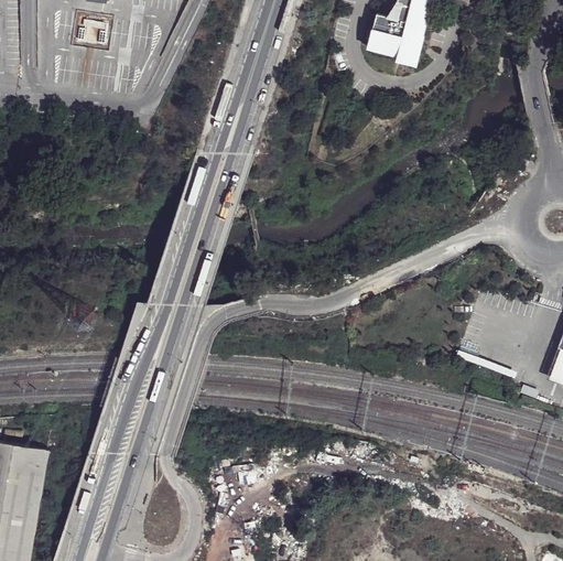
[(397,0),(397,6),(430,14),(432,0),(397,0)]
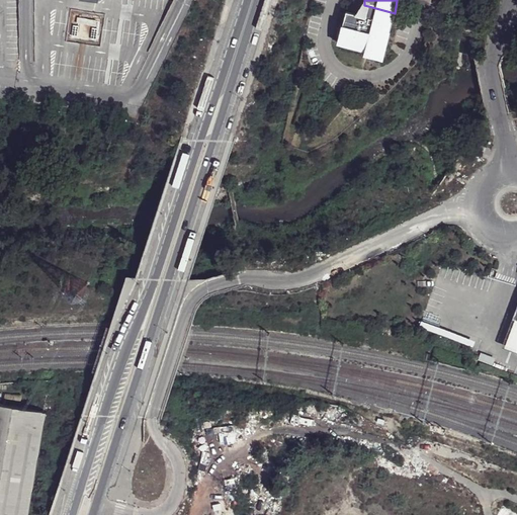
[(364,5),(355,17),(391,26),(395,13),(364,5)]
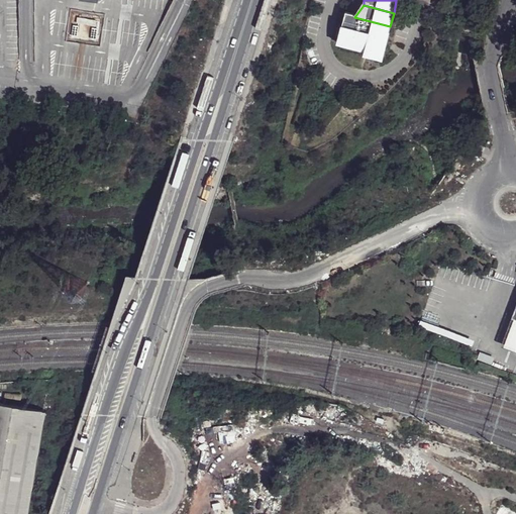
[(354,17),(343,14),(334,45),(364,54),(368,55),(367,58),(381,62),(390,26),(354,17)]
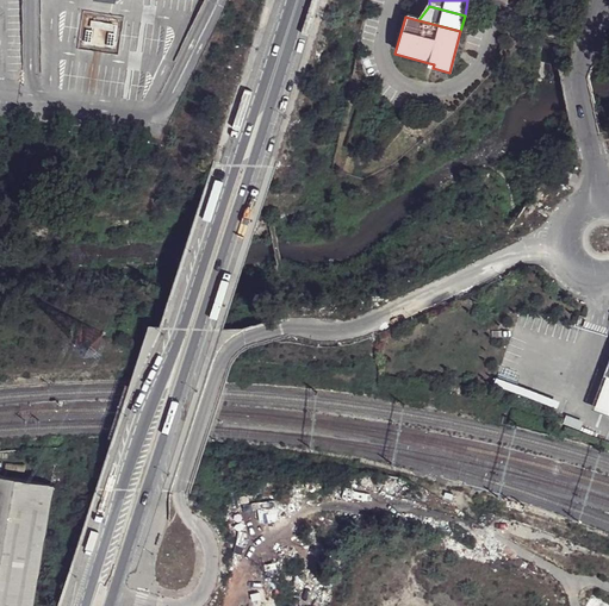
[(565,174),(559,185),(566,188),(571,176),(565,174)]
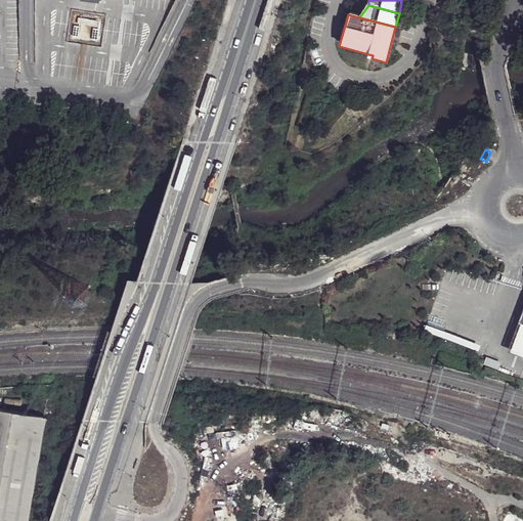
[(522,319),(520,318),(507,352),(522,357),(522,319)]
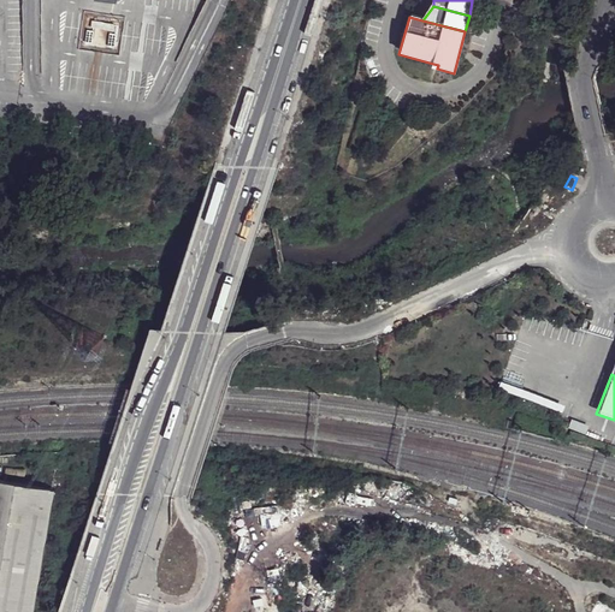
[(587,428),(571,422),(568,431),(585,437),(587,428)]
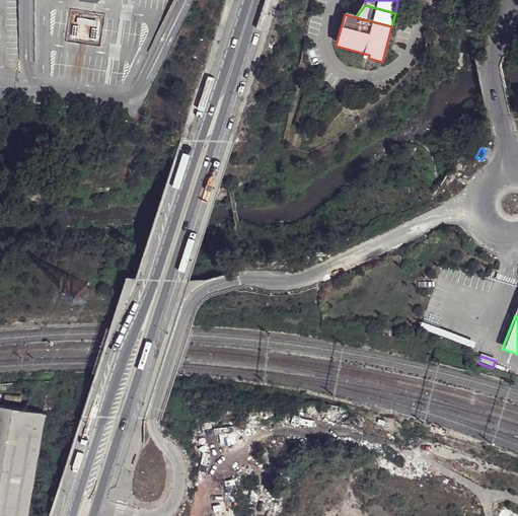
[(27,515),(46,416),(0,408),(0,515),(27,515)]
